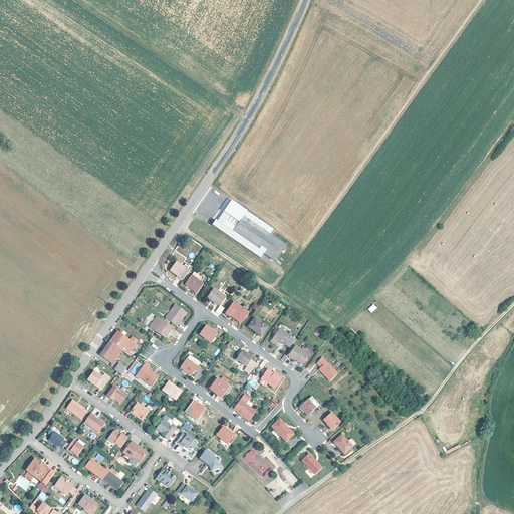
[(244,216),(233,232),(275,261),(286,245),(244,216)]
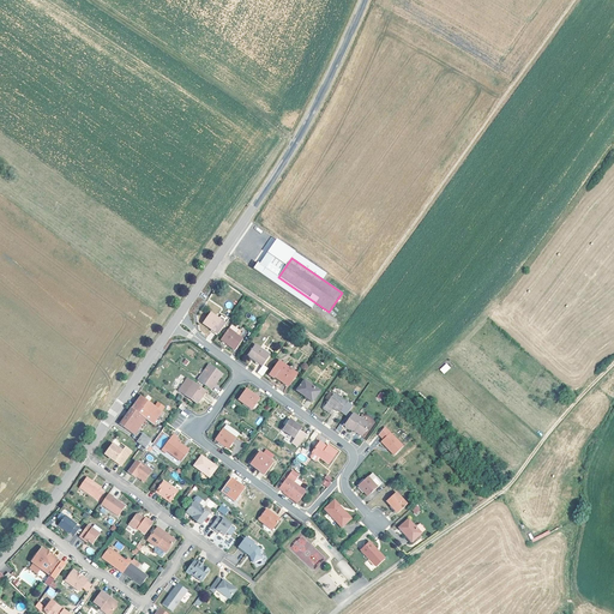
[(220,335),(227,325),(220,320),(211,314),(204,324),(220,335)]
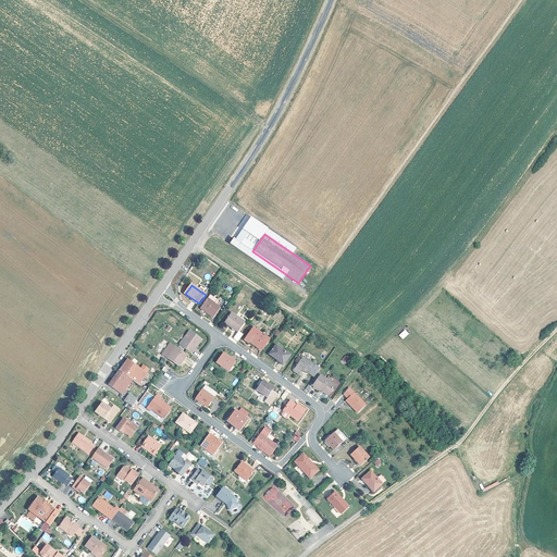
[(206,295),(209,291),(203,285),(199,291),(206,295)]
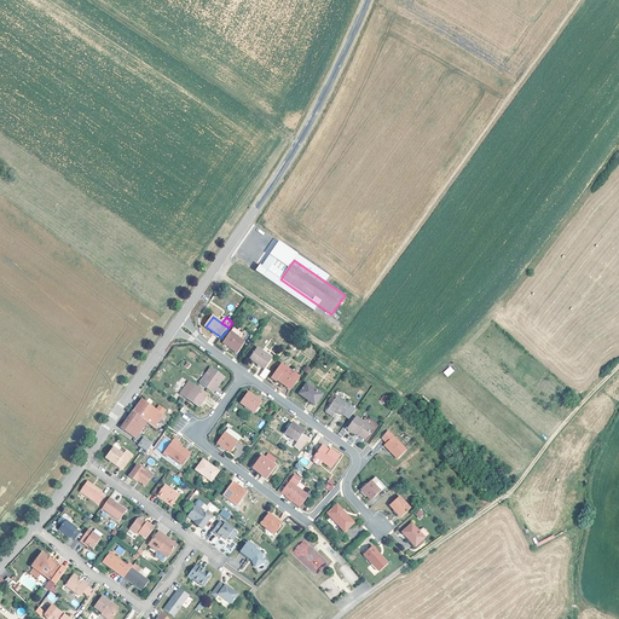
[(246,342),(242,340),(238,337),(241,334),(233,329),(224,342),(230,347),(230,348),(237,353),(246,342)]
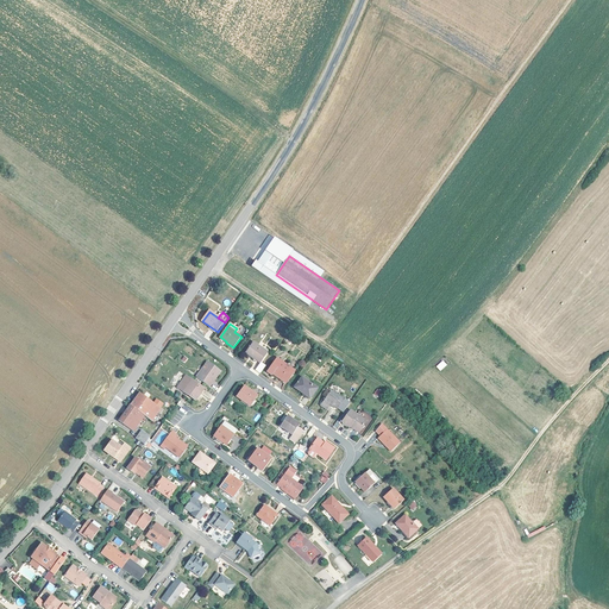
[(270,356),(256,345),(249,355),(263,365),(270,356)]
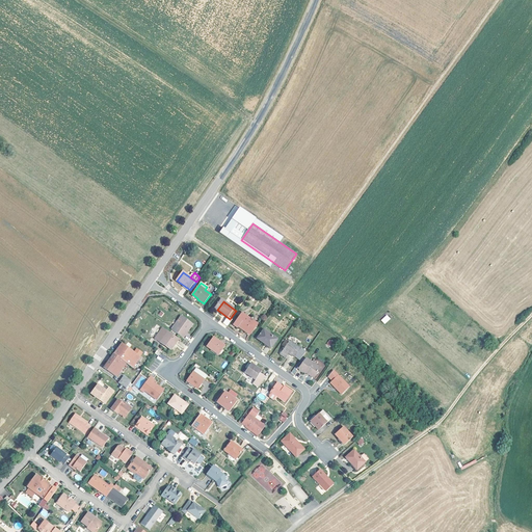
[(181,315),(174,325),(175,326),(173,330),(182,336),(184,333),(183,333),(184,330),(186,331),(192,322),(181,315)]
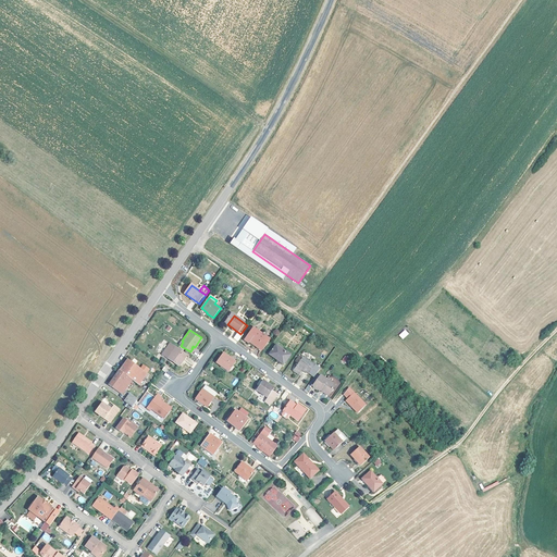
[(256,330),(247,343),(250,345),(251,343),(262,351),(271,341),(256,330)]
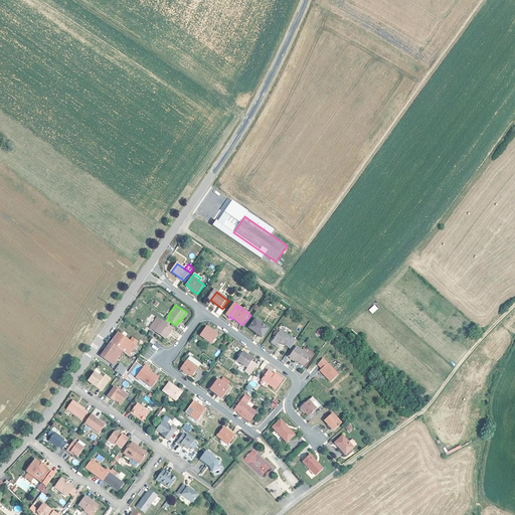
[(372,314),(378,308),(374,305),(368,310),(372,314)]
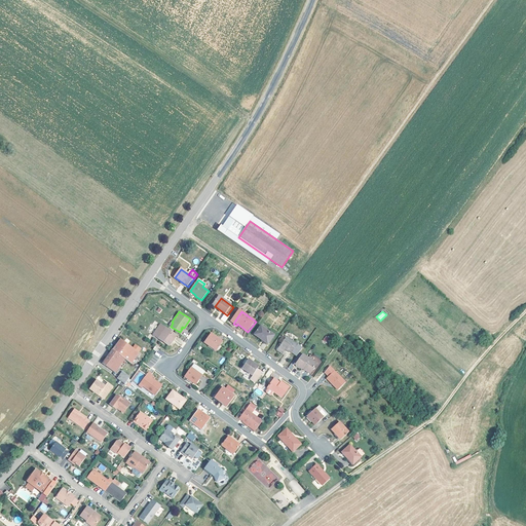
[(232,317),(228,314),(227,315),(223,322),(227,325),(232,317)]
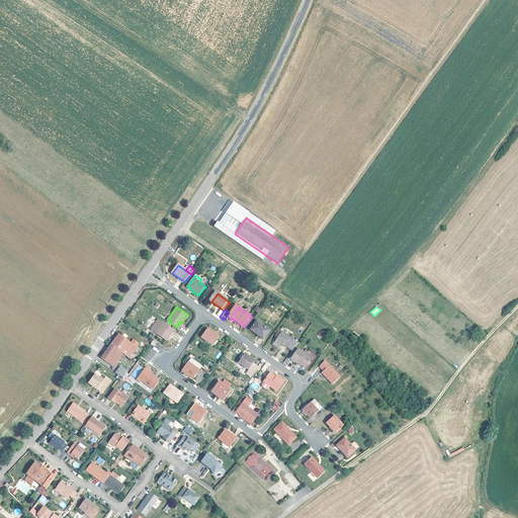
[(151,329),(156,333),(166,340),(173,330),(158,319),(151,329)]
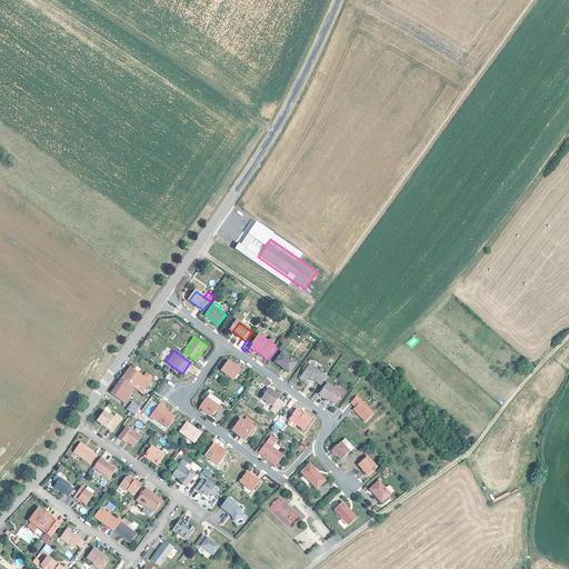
[(298,365),(283,355),(278,362),(291,373),(298,365)]
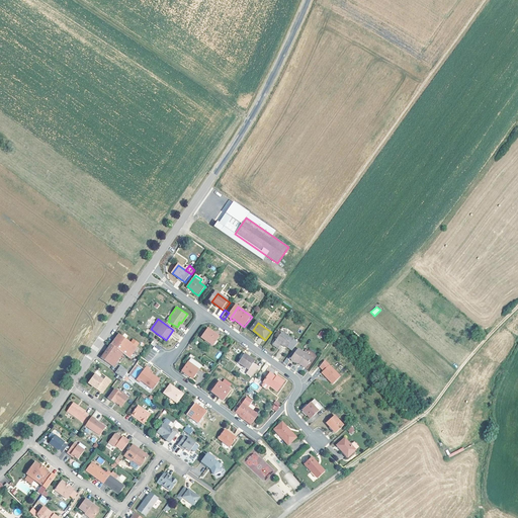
[(200,337),(205,340),(211,345),(212,345),(213,344),(217,340),(219,337),(207,328),(200,337)]
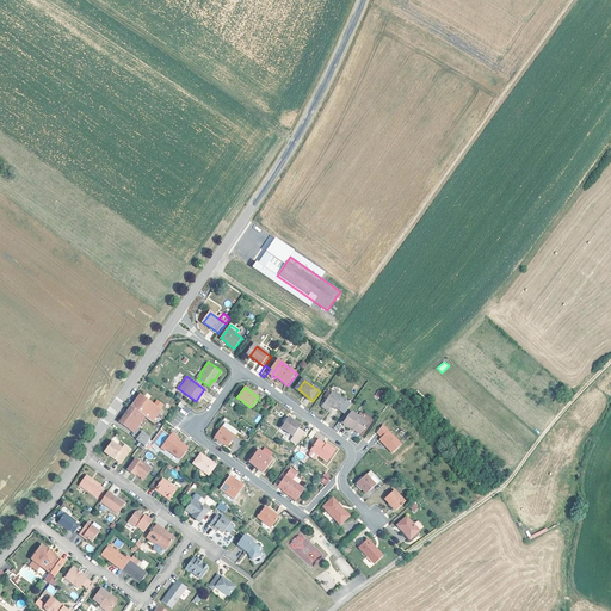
[(335,393),(325,408),(332,413),(335,407),(347,417),(355,407),(335,393)]
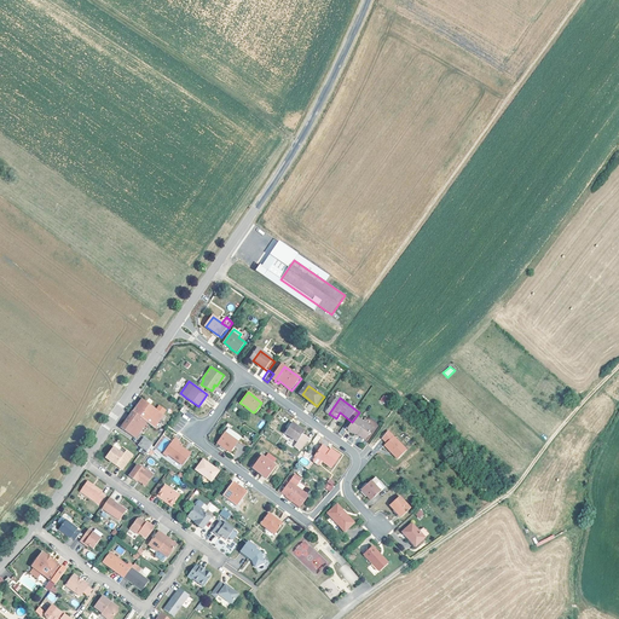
[(146,422),(154,428),(163,415),(161,414),(165,410),(160,406),(156,410),(142,399),(133,412),(146,422)]
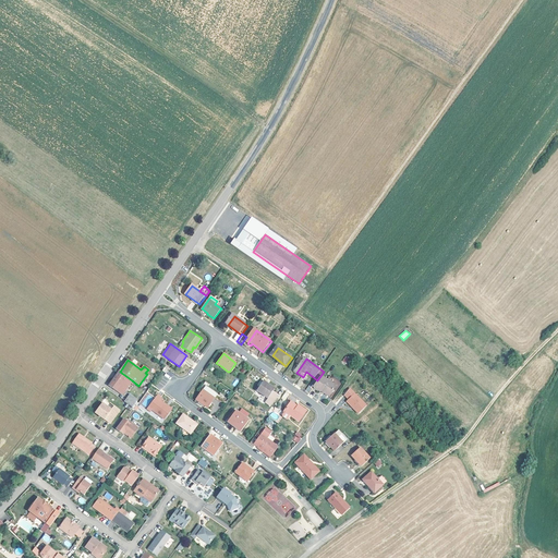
[(132,380),(120,372),(109,386),(122,395),(132,380)]
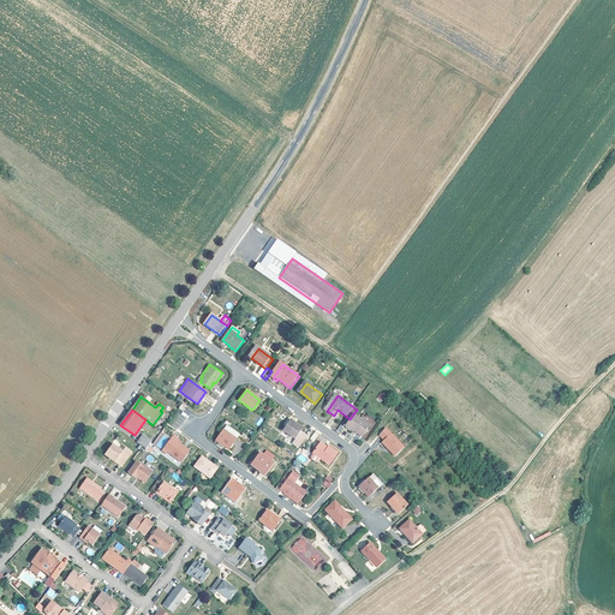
[(358,417),(348,429),(356,434),(357,433),(365,439),(374,428),(358,417)]
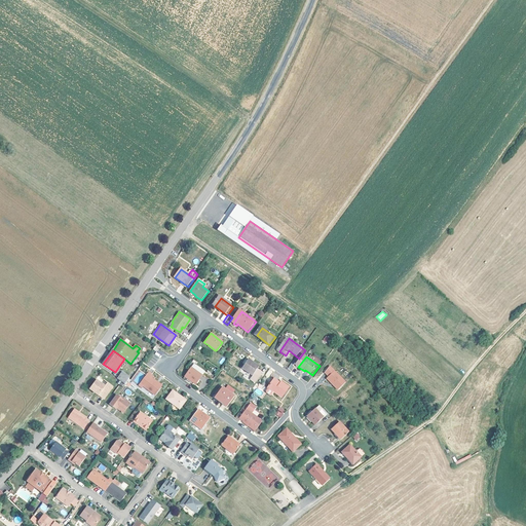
[(255,382),(259,375),(261,373),(256,369),(258,367),(247,360),(241,368),(252,375),(249,378),(255,382)]
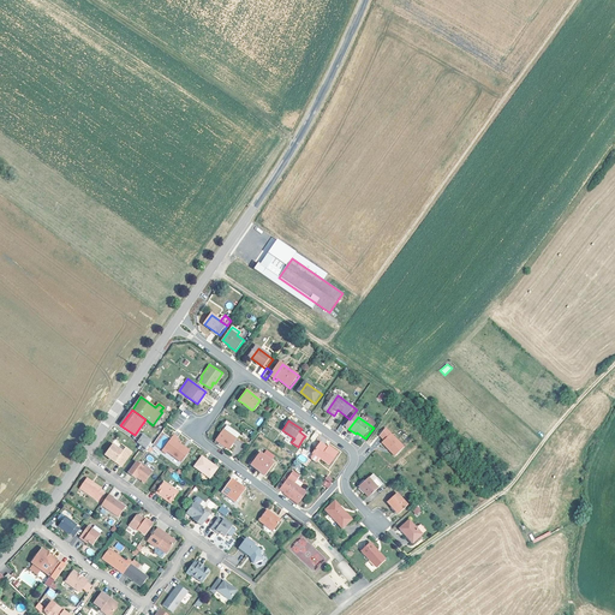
[(224,429),(236,439),(238,435),(226,425),(224,429)]
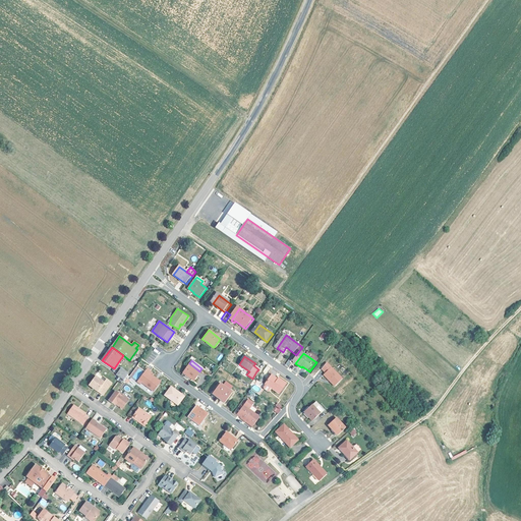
[(185,374),(190,379),(193,381),(199,371),(189,363),(182,372),(185,374)]
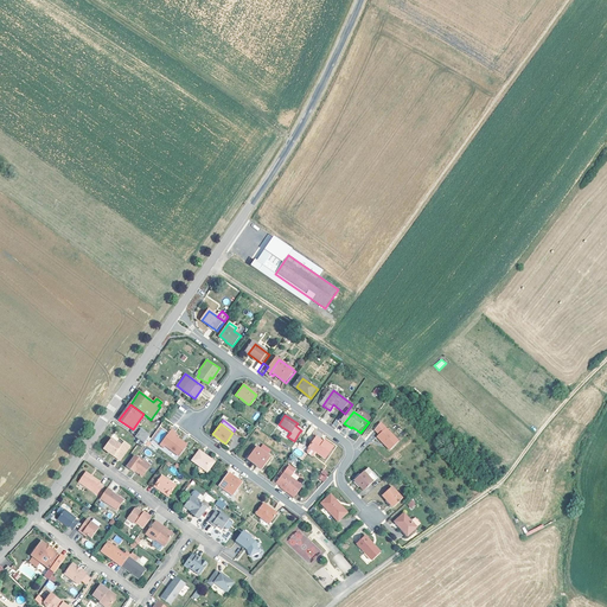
[(400,442),(382,423),(375,430),(379,435),(377,438),(384,445),(385,446),(390,452),(400,442)]
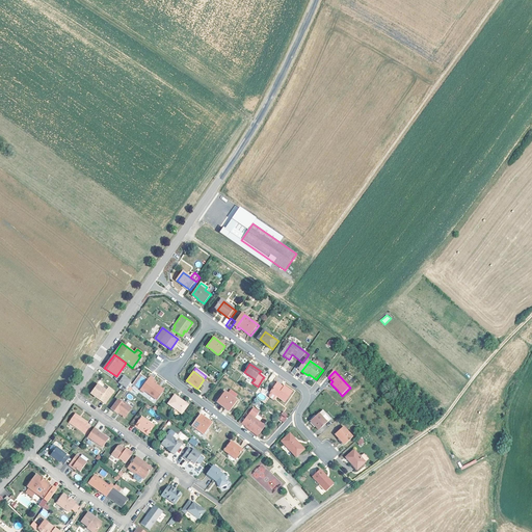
[(126,389),(130,382),(131,381),(124,376),(118,383),(126,389)]
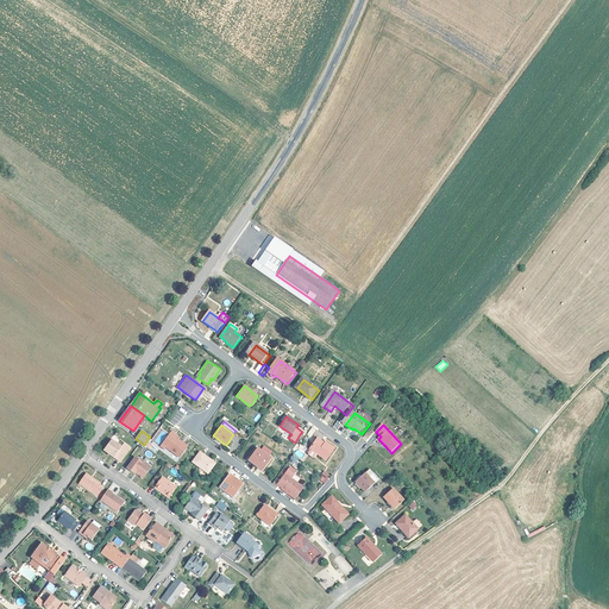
[(174,438),(175,437),(171,434),(161,447),(164,450),(165,447),(180,458),(188,449),(174,438)]
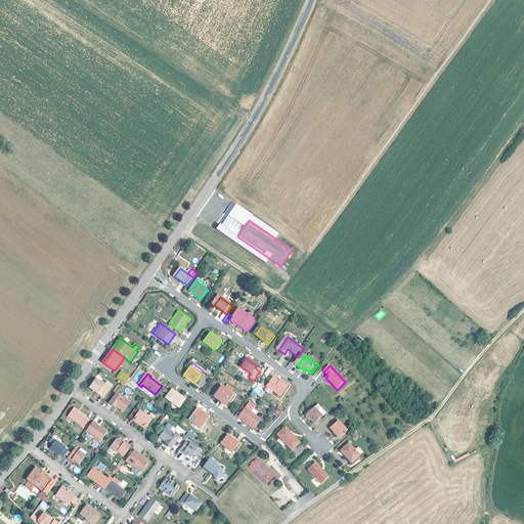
[(149,377),(162,386),(162,385),(150,376),(149,377)]
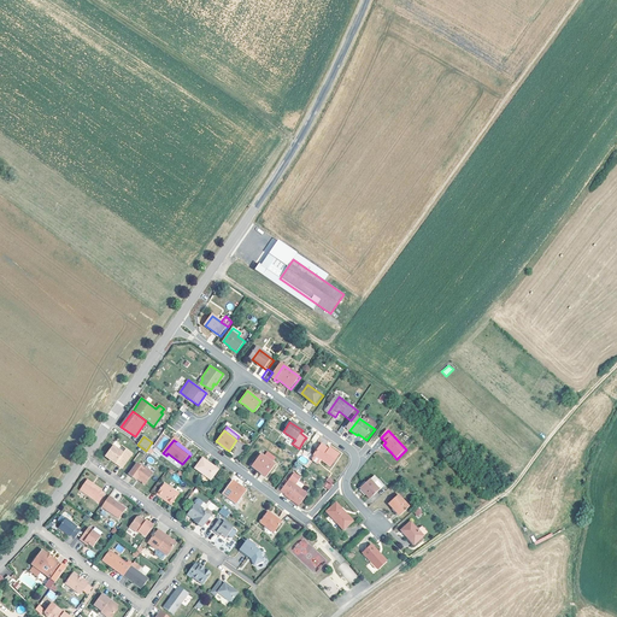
[(106,457),(122,469),(133,454),(127,450),(123,453),(113,446),(106,457)]
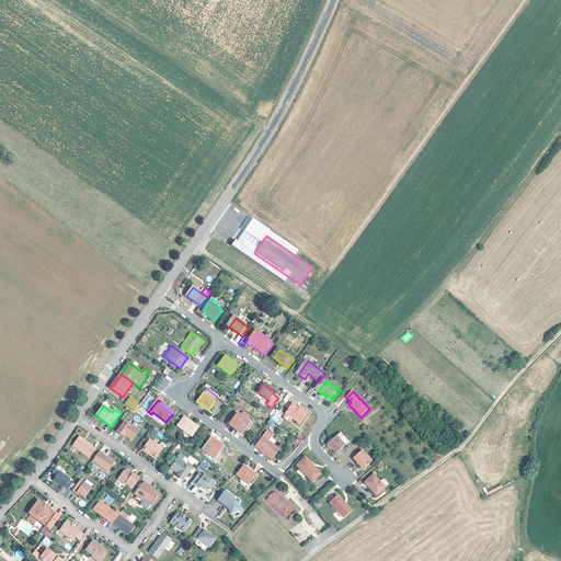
[(296,410),(289,405),(284,413),(285,413),(282,416),(287,421),(289,418),(299,424),(307,413),(298,408),(297,409),(296,410)]
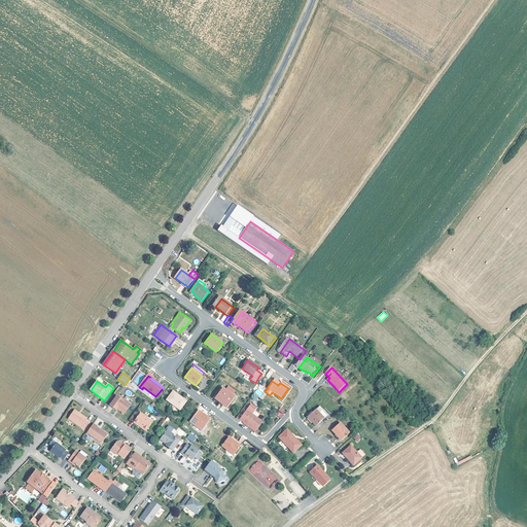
[(220,399),(218,401),(226,408),(234,397),(232,395),(234,391),(227,387),(224,390),(221,388),(216,396),(220,399)]
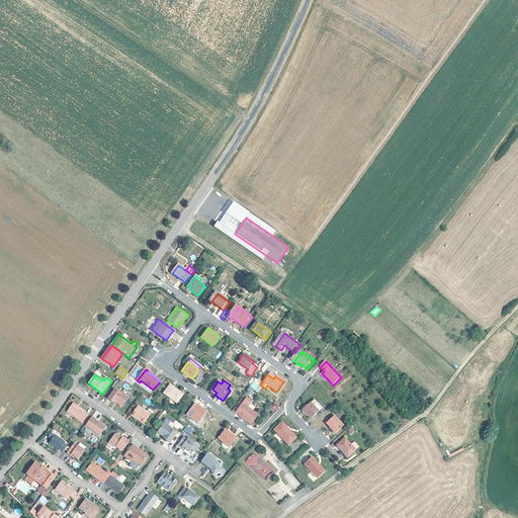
[(183,395),(175,389),(170,385),(164,394),(176,403),(183,395)]
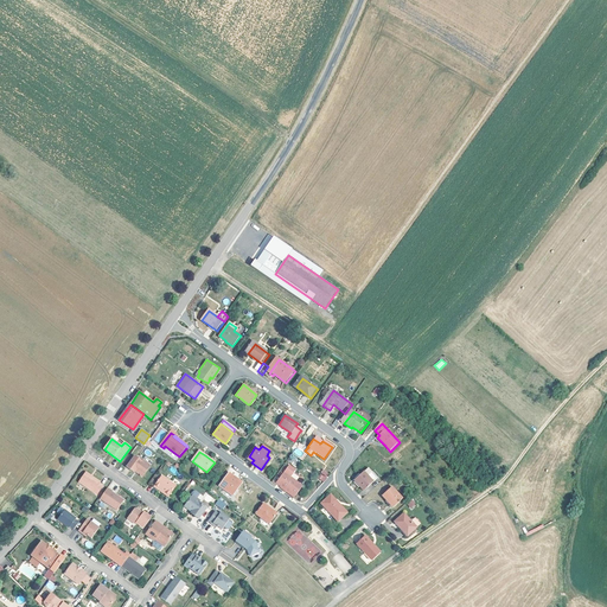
[(139,472),(138,473),(142,478),(151,467),(142,461),(142,462),(135,457),(127,467),(134,473),(135,472),(136,470),(139,472)]
